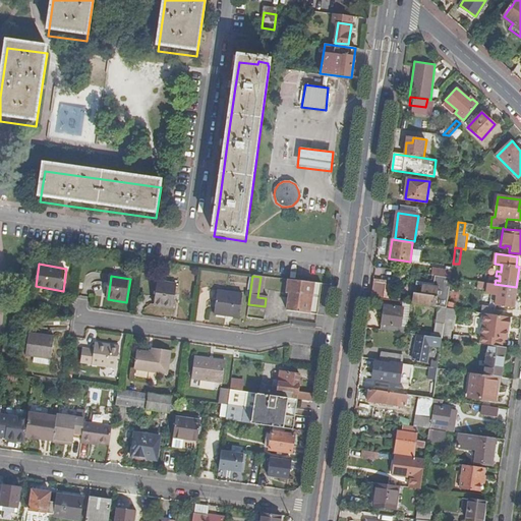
[(446,308),(451,278),(430,276),(429,285),(428,285),(423,284),(423,285),(417,284),(416,293),(414,303),(446,308)]
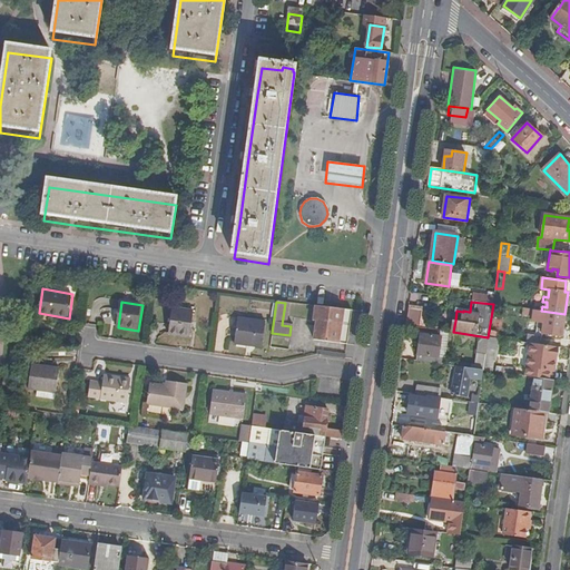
[(317,320),(314,338),(347,344),(352,310),(315,306),(314,320),(317,320)]
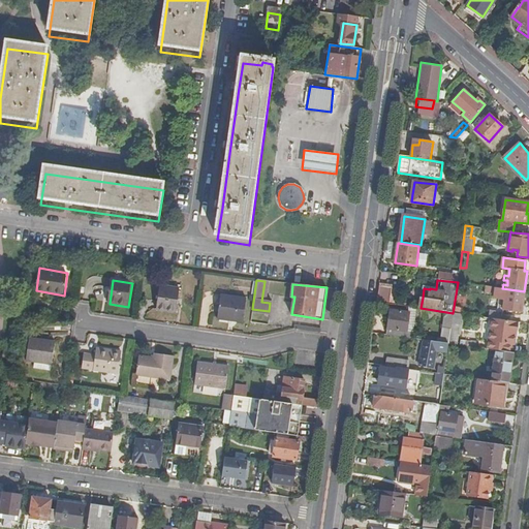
[(378,285),(376,301),(389,302),(391,287),(378,285)]
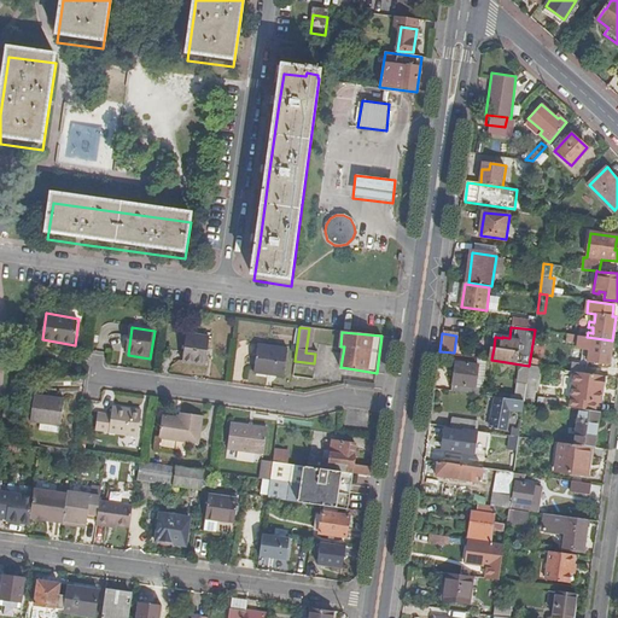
[(587,337),(565,334),(564,339),(590,344),(588,362),(608,365),(612,340),(587,337)]
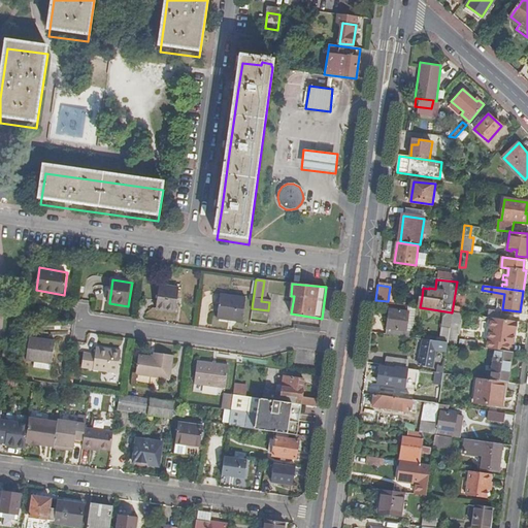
[(158,309),(177,312),(180,290),(161,287),(158,309)]
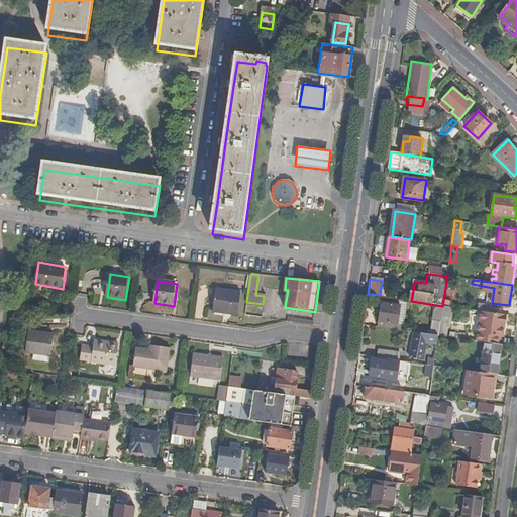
[(239,315),(243,293),(218,289),(215,309),(230,312),(230,314),(239,315)]
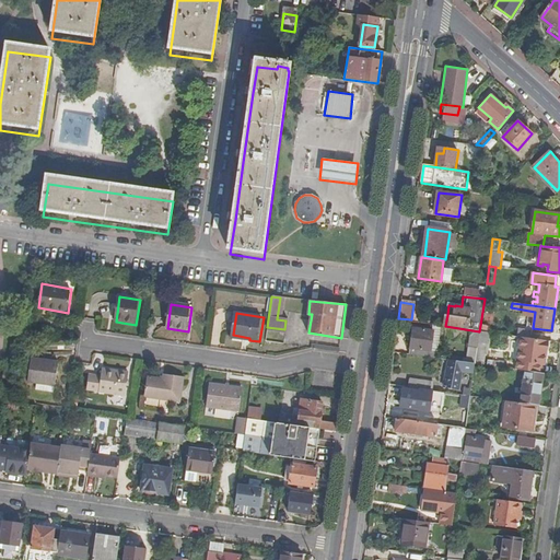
[(413,328),(409,354),(435,358),(436,351),(431,350),(433,331),(413,328)]
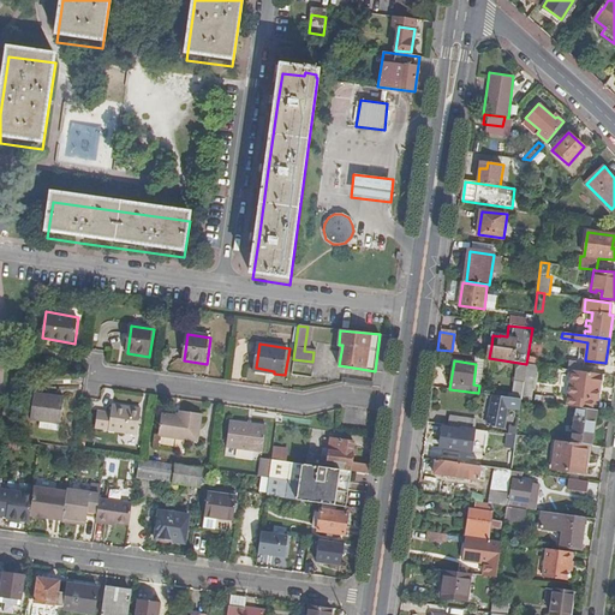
[(569,360),(568,370),(572,370),(584,372),(585,363),(569,360)]
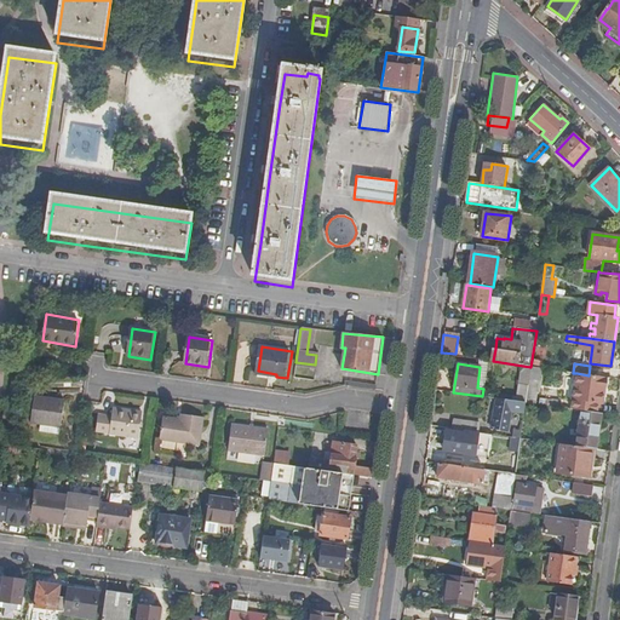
[(526,402),(534,403),(538,379),(543,379),(544,368),(530,367),(528,386),(526,402)]
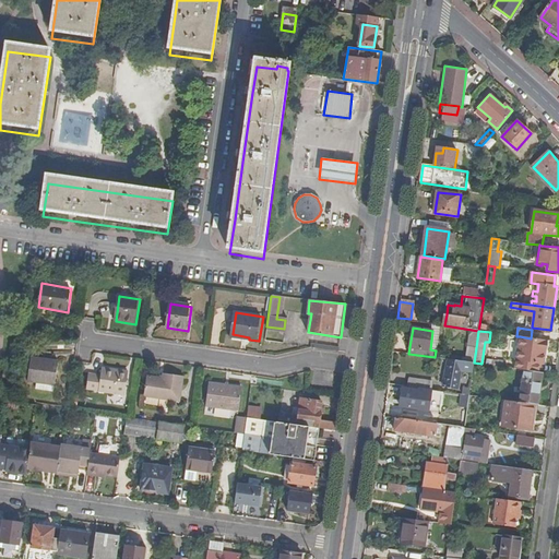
[(525,370),(540,372),(543,352),(545,352),(546,341),(531,339),(520,336),(515,369),(525,370)]
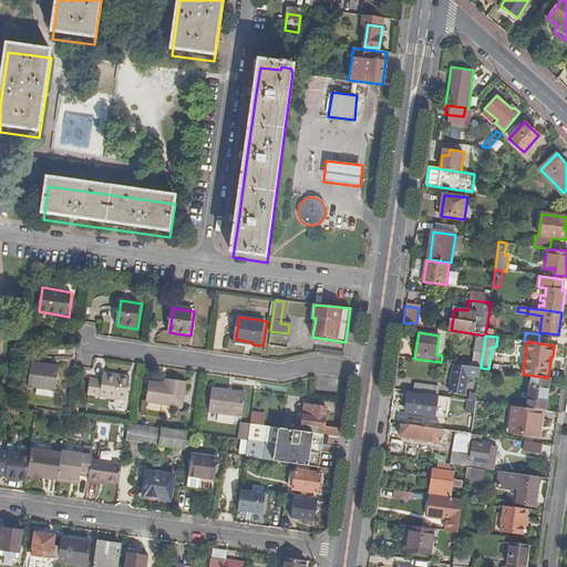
[(481,368),(483,353),(475,352),(473,367),(481,368)]
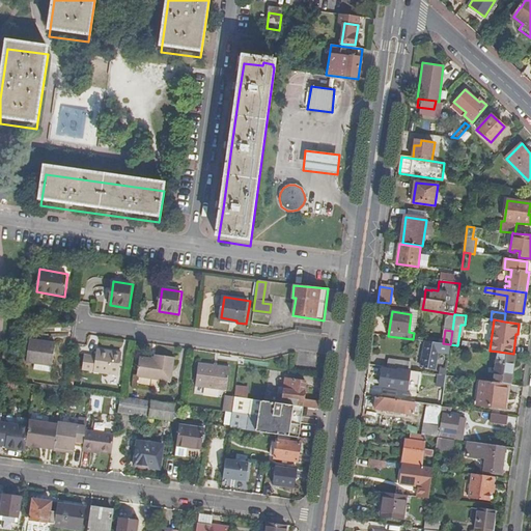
[(57,342),(30,338),(27,361),(54,365),(57,342)]
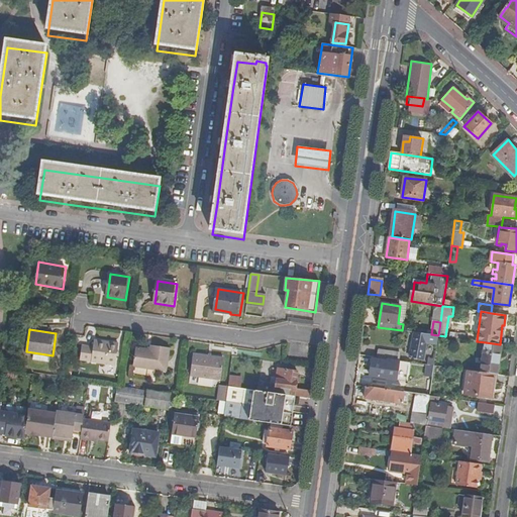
[(402,333),(399,355),(412,357),(415,335),(402,333)]
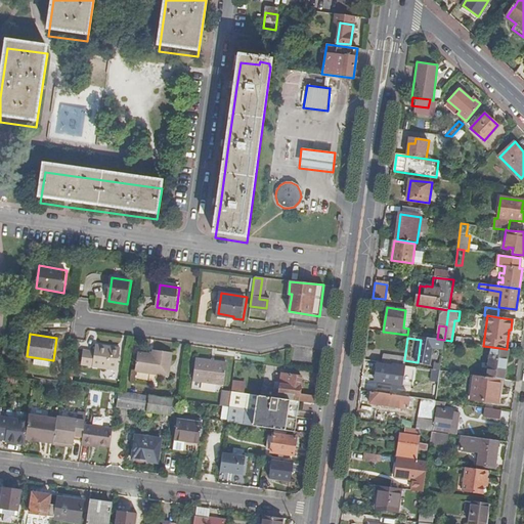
[(84,350),(82,364),(119,370),(122,348),(96,345),(94,351),(84,350)]
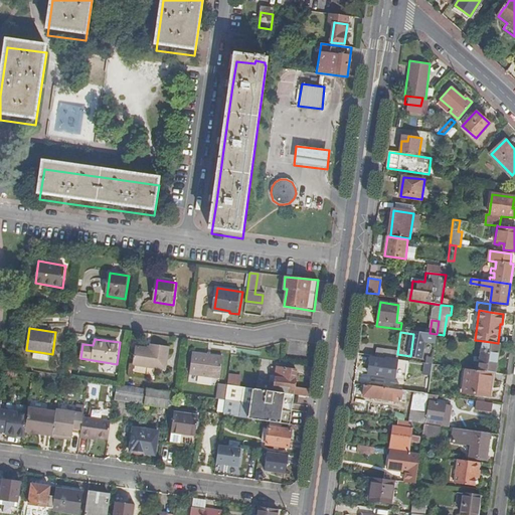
[(496,373),(500,343),(498,343),(484,341),(480,370),(493,372),(496,373)]
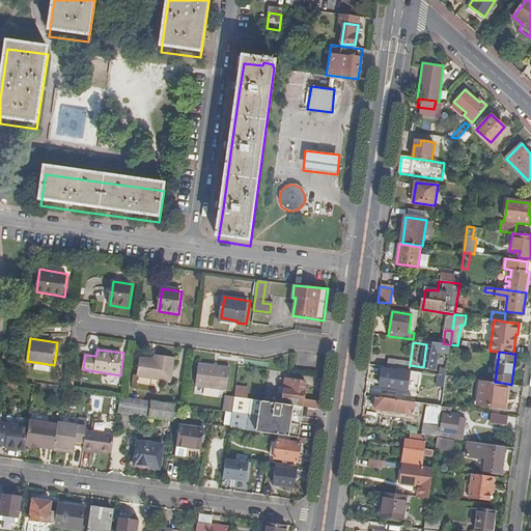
[(140,357),(137,378),(171,382),(175,357),(156,355),(155,359),(140,357)]
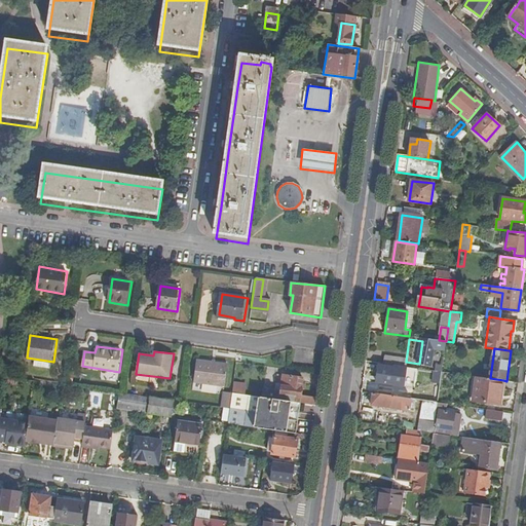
[(380,361),(401,365),(402,355),(381,352),(380,361)]
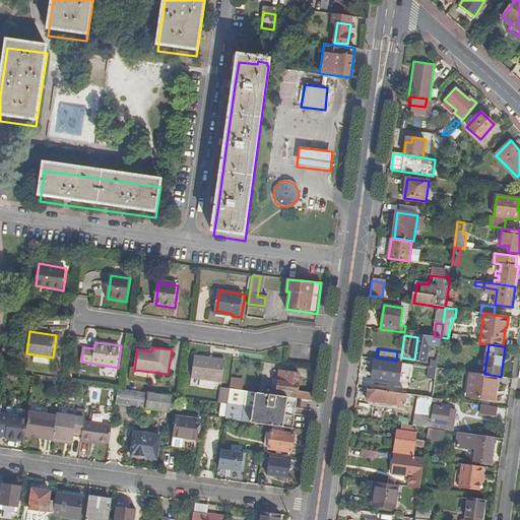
[(196,355),(193,377),(222,381),(226,360),(196,355)]
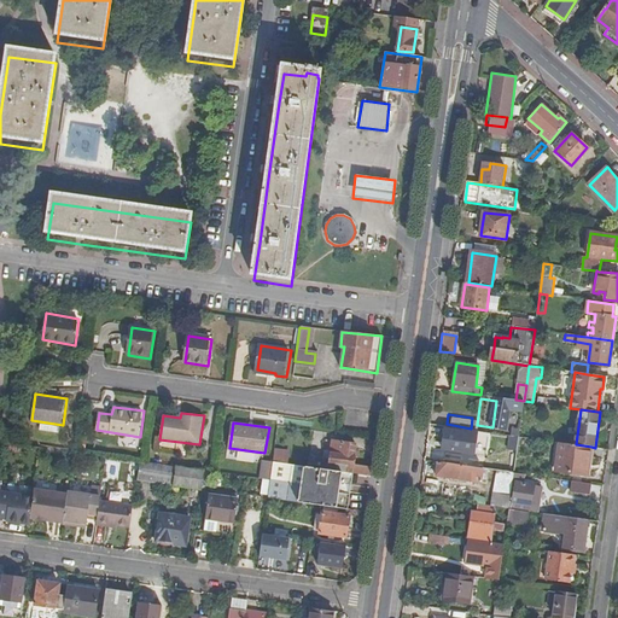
[(462,429),(458,427),(458,430),(445,429),(443,448),(456,450),(459,436),(461,436),(462,429)]
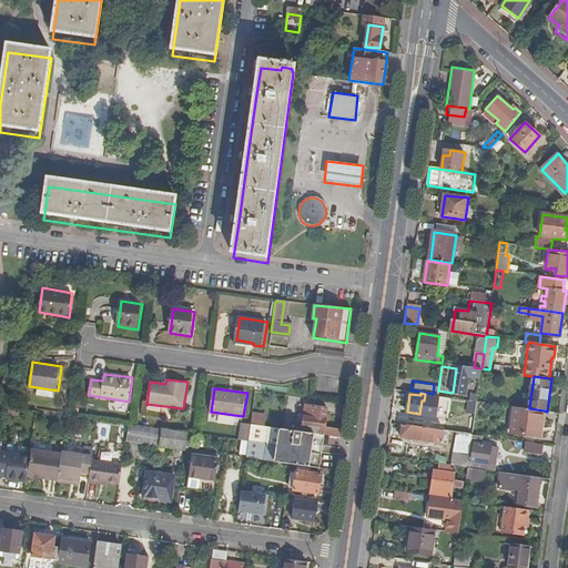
[(292,422),(291,430),(324,435),(341,437),(342,429),(326,427),(327,419),(326,419),(327,408),(306,405),(304,424),(292,422)]
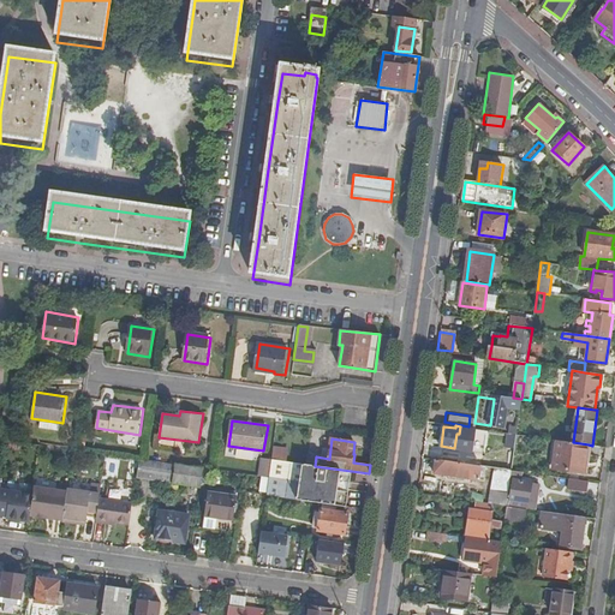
[(573,442),(560,441),(556,470),(585,473),(589,445),(573,442)]
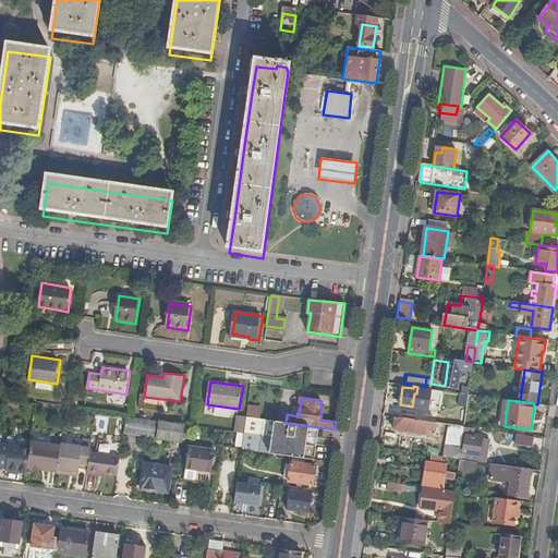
[(262,408),(249,407),(247,417),(259,419),(262,408)]
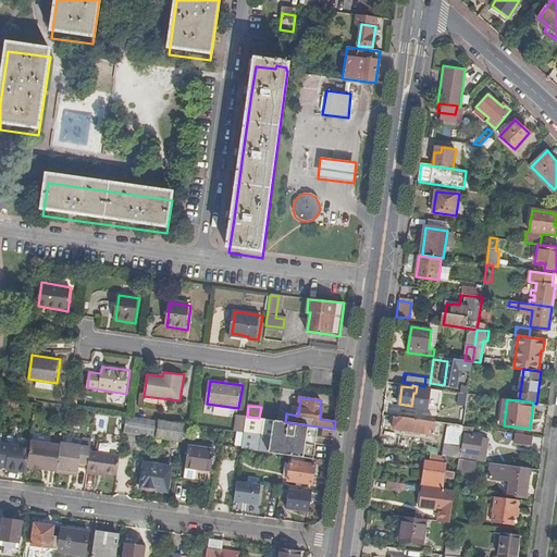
[(134,416),(127,415),(124,433),(183,441),(185,423),(134,416)]
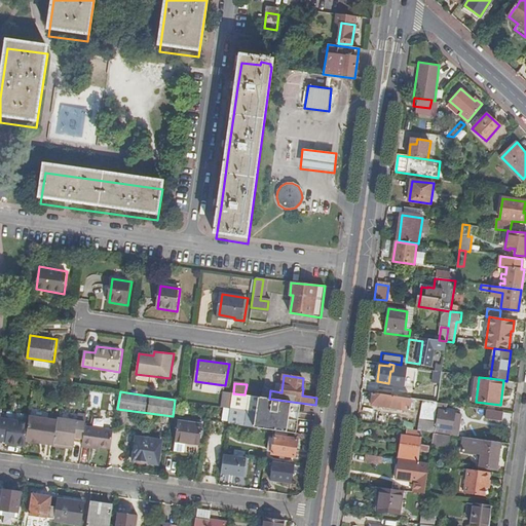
[(223,391),(221,406),(231,408),(233,393),(223,391)]
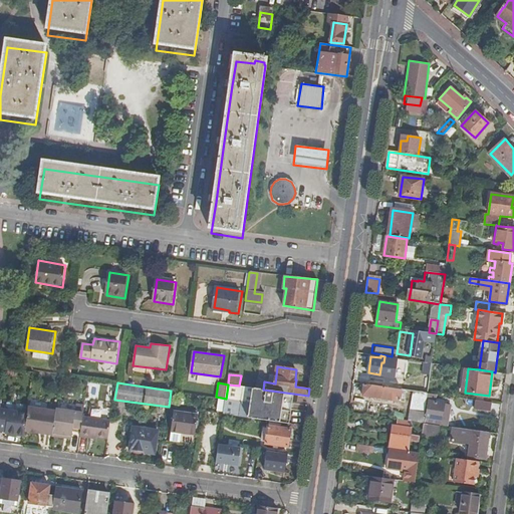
[(400,401),(402,389),(391,388),(380,386),(364,383),(363,395),(400,401)]
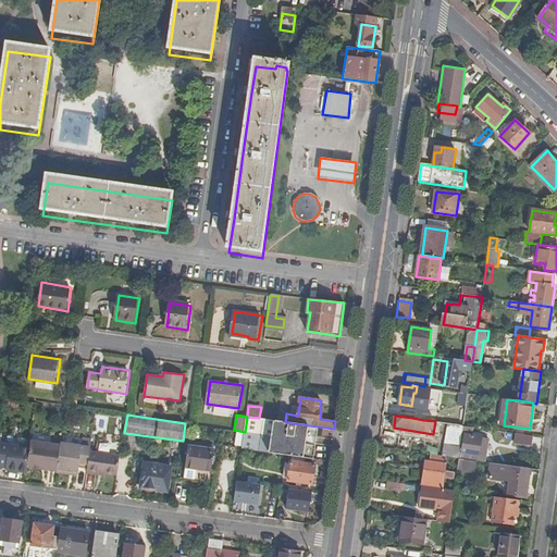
[(247,417),(245,432),(243,449),(269,453),(274,420),(259,418),(247,417)]
